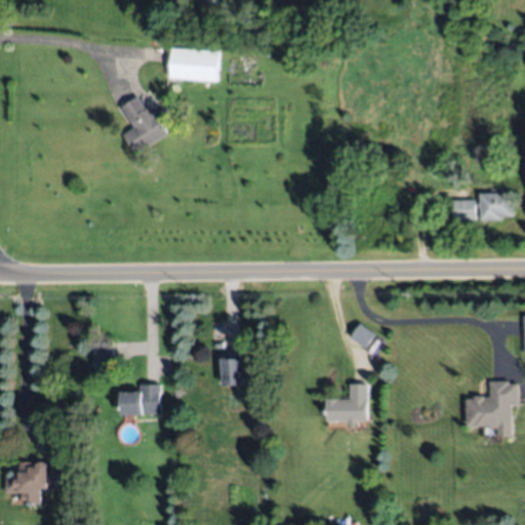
[(207,0),(207,8),(197,7),(197,0),(207,0)]
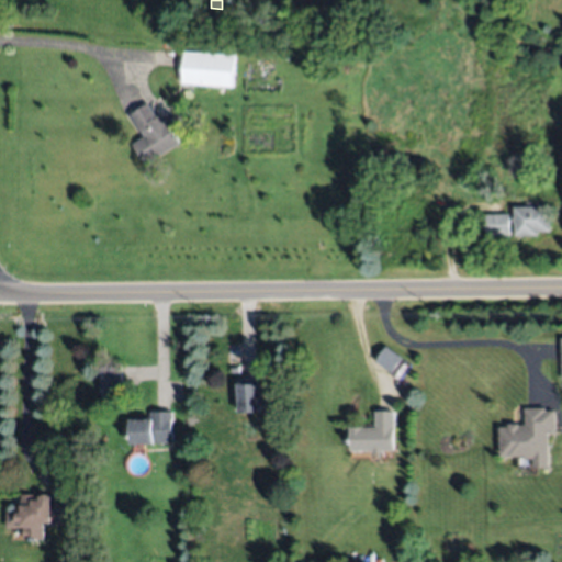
[(184,51),(235,54),(233,87),(182,83),(184,51)]
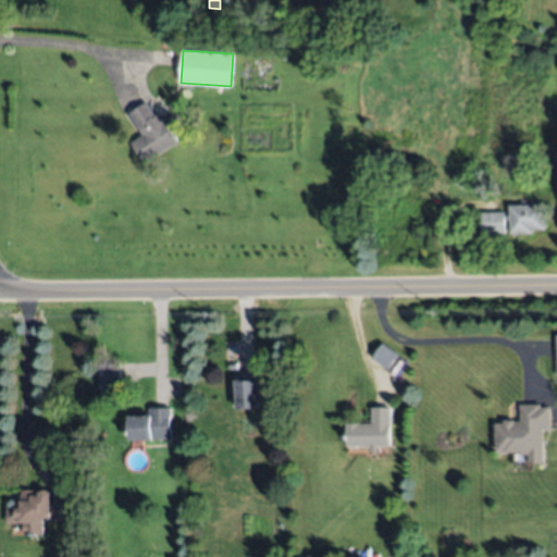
[(146,163),(132,143),(143,135),(128,114),(147,101),(157,115),(159,113),(178,140),(146,163)]
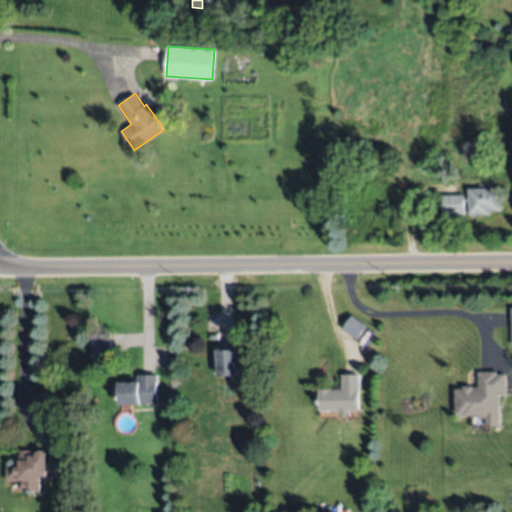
[(451,171),(437,170),(437,160),(451,160),(451,171)]
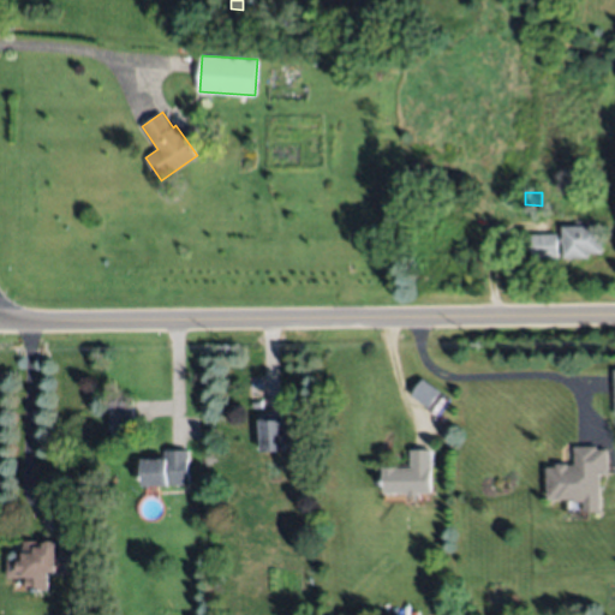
[(602,226),(602,255),(587,255),(587,258),(562,258),(562,226),(602,226)]
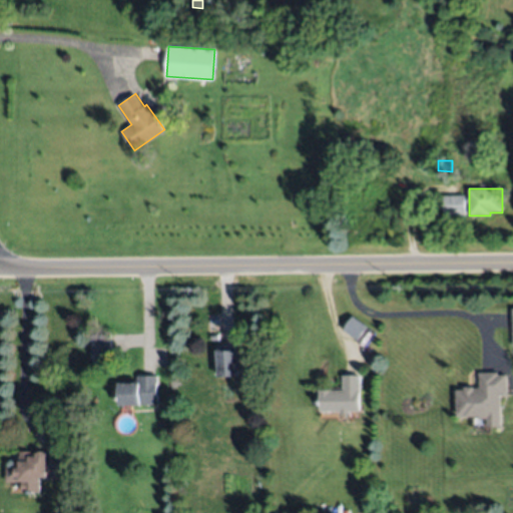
[(465,214),(443,214),(443,194),(465,194),(465,214)]
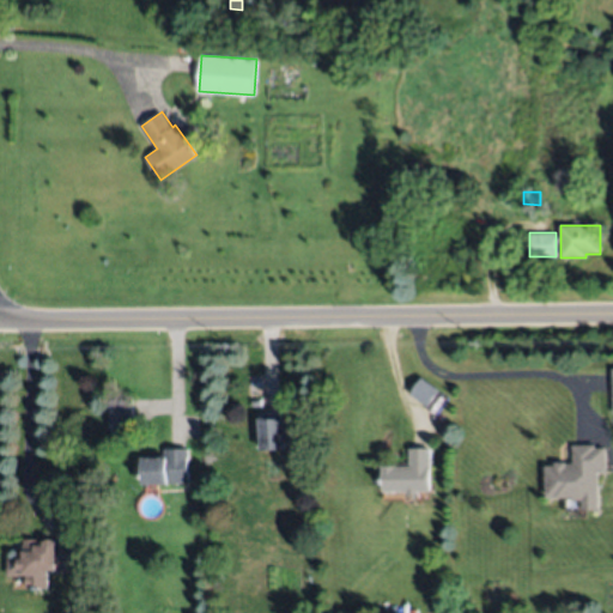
[(439,389),(428,406),(412,394),(423,377),(439,389)]
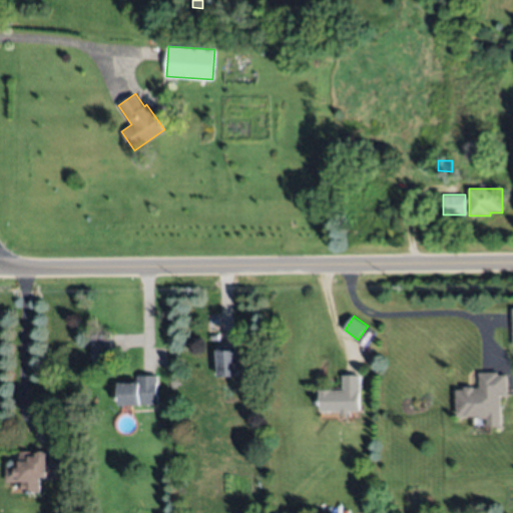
[(218,376),(216,349),(236,347),(236,352),(248,351),(250,374),(218,376)]
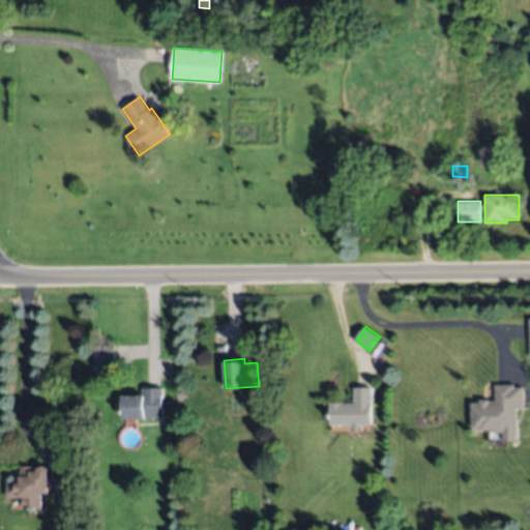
[(471,402),(496,402),(496,384),(513,383),(513,387),(524,387),(524,408),(518,408),(519,441),(503,441),(503,433),(496,433),(496,430),(472,431),(471,402)]
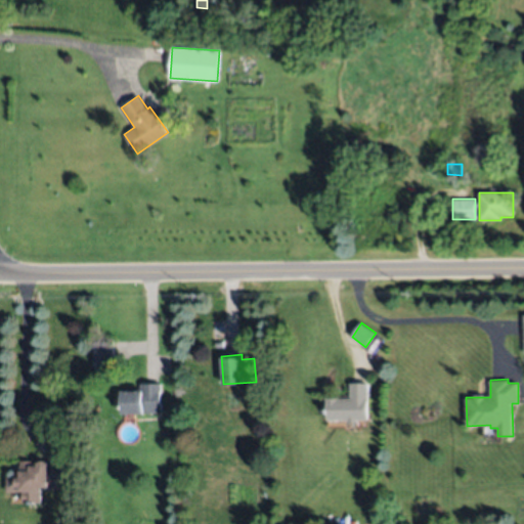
[(367,382),(367,420),(326,420),(326,396),(350,396),(350,382),(367,382)]
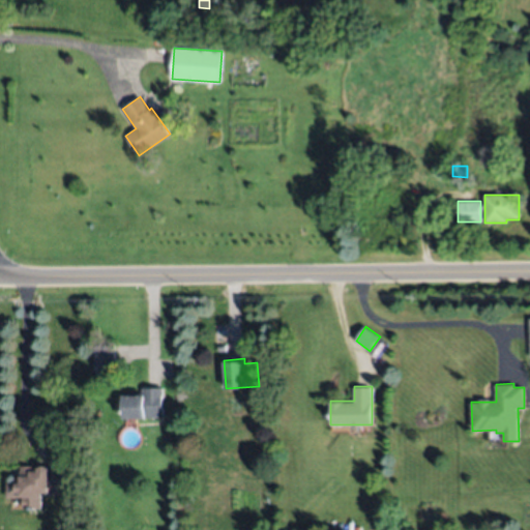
[(162,418),(144,418),(143,417),(123,417),(122,393),(141,393),(141,388),(162,387),(162,418)]
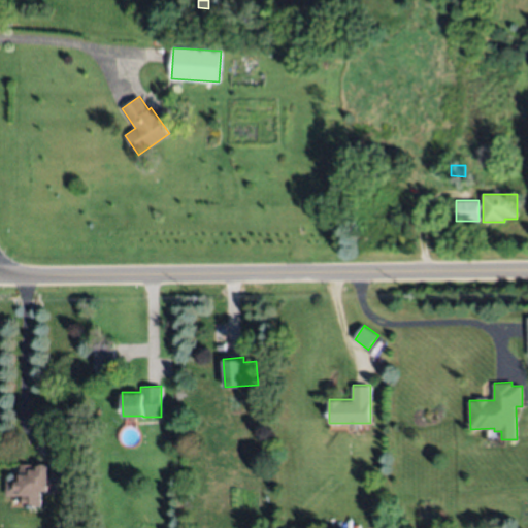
[(73,467),(71,493),(42,492),(41,507),(23,506),(23,497),(6,496),(7,479),(20,480),(20,463),(32,464),(32,465),(73,467)]
